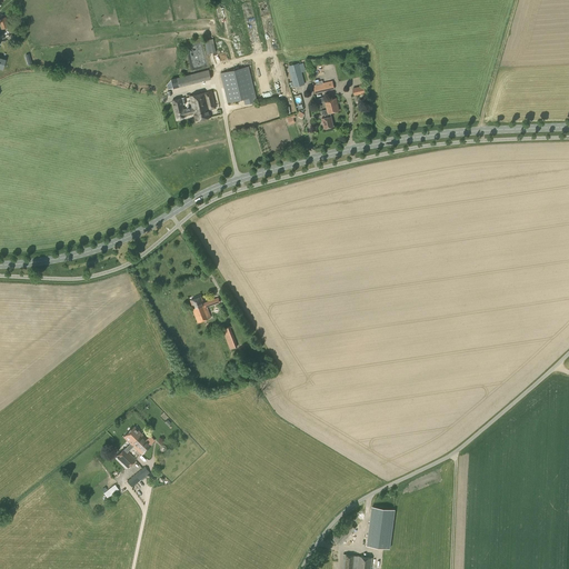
[(216,52),(213,39),(205,40),(207,55),(216,52)]
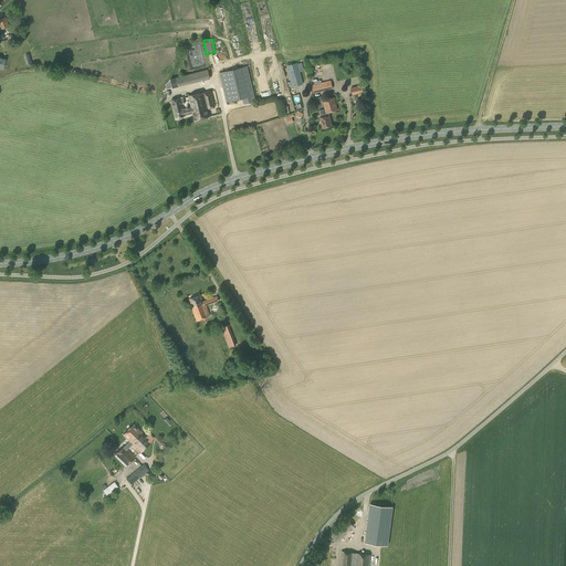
[(292,86),(303,83),(297,64),(287,67),(292,86)]
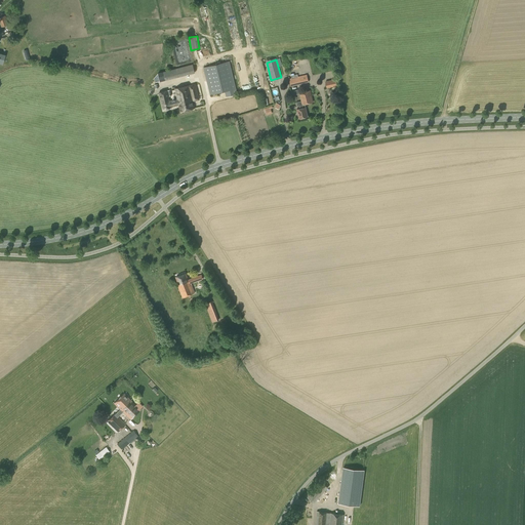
[(237,93),(230,62),(204,68),(210,94),(225,91),(227,96),(237,93)]
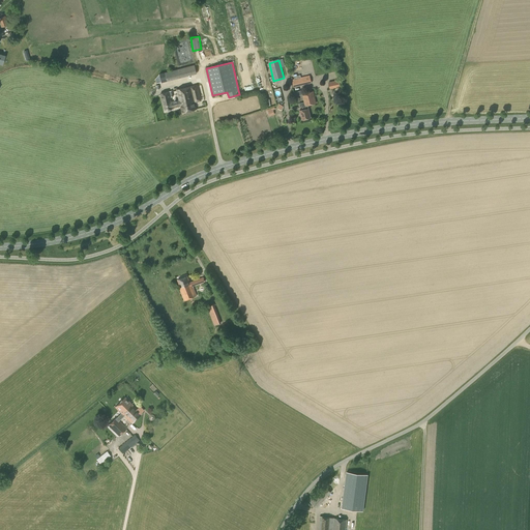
[(167,81),(197,74),(195,64),(165,72),(167,81)]
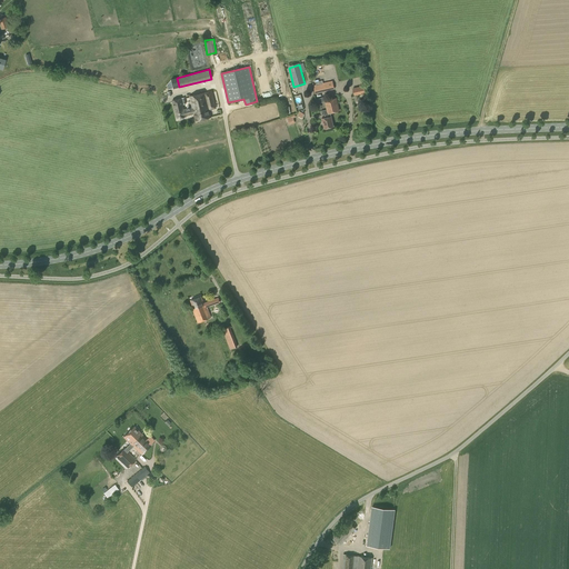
[(316,82),(316,85),(313,86),(315,93),(335,89),(332,80),(322,82),(322,80),(316,82)]
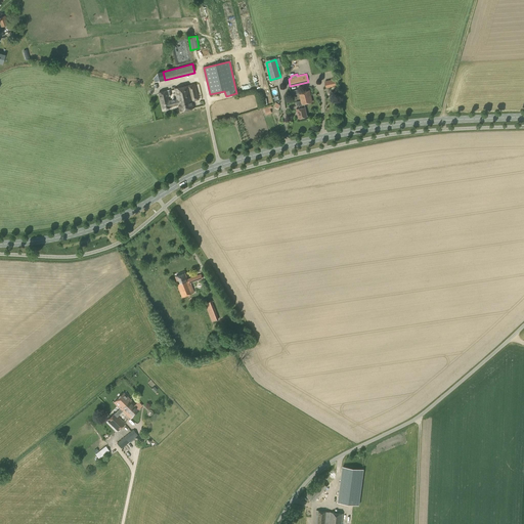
[(175,99),(176,105),(179,104),(180,112),(194,107),(192,100),(199,99),(195,84),(175,89),(177,99),(175,99)]
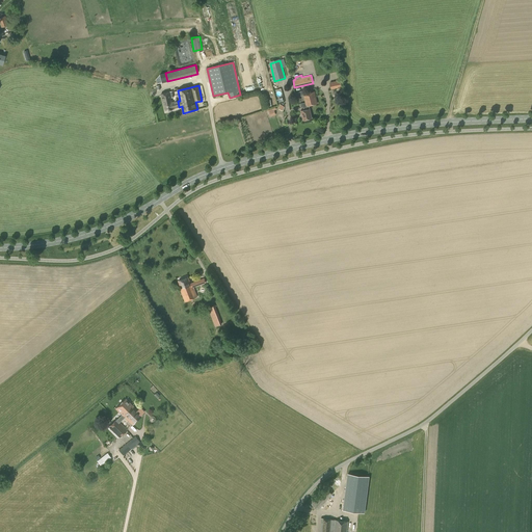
[(173,90),(161,94),(165,110),(179,107),(178,101),(171,102),(170,98),(174,97),(173,90)]
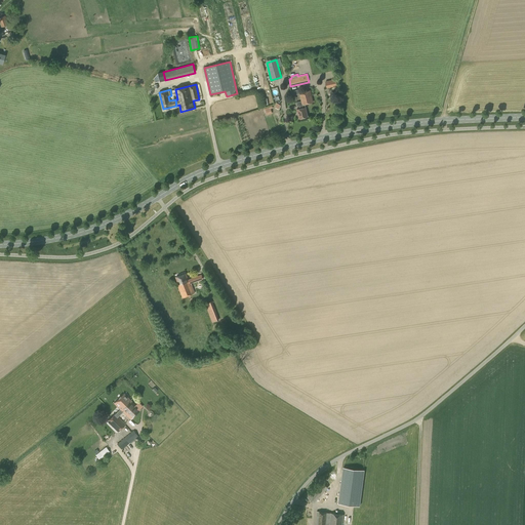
[(310,90),(299,92),(301,101),(296,102),(297,106),(299,105),(300,108),(297,109),(299,118),(308,116),(305,104),(313,102),(310,90)]
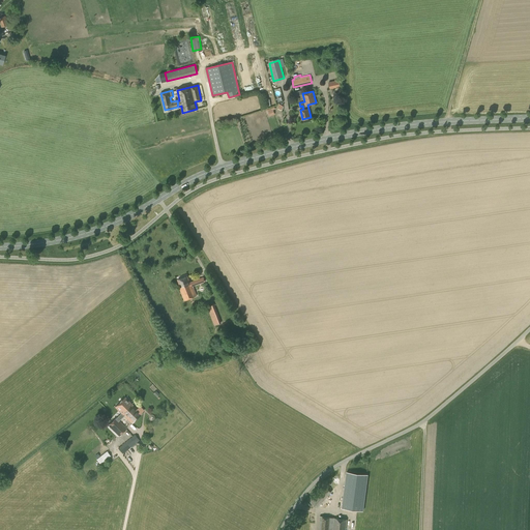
[(189,282),(187,275),(178,280),(181,287),(179,288),(184,300),(197,296),(193,286),(205,281),(204,276),(189,282)]
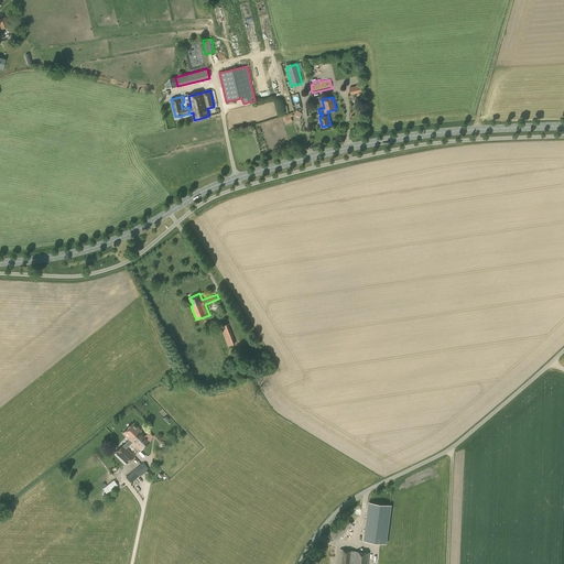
[(230,373),(238,370),(236,365),(228,368),(230,373)]
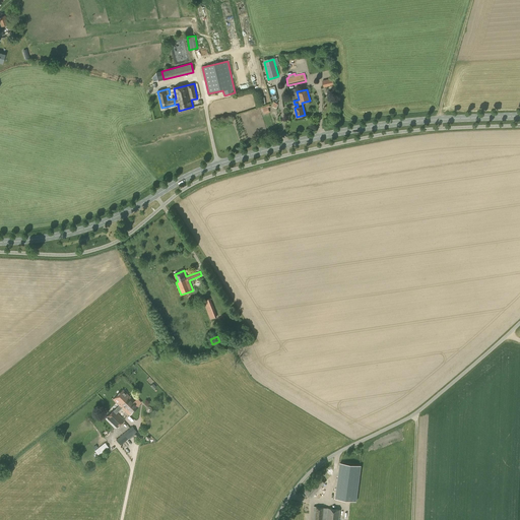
[(123,389),(113,399),(119,405),(120,406),(121,406),(127,400),(126,399),(129,396),(123,389)]
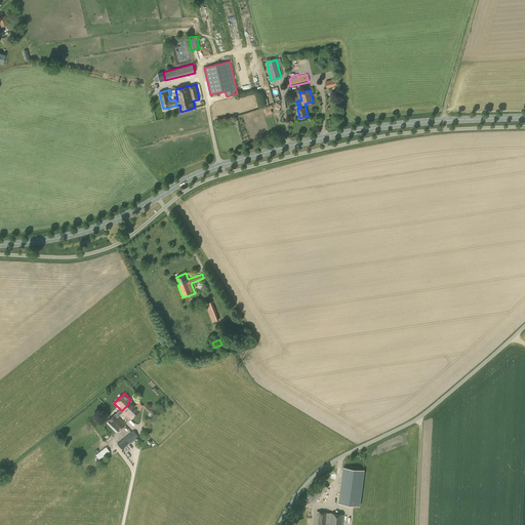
[(128,404),(122,410),(130,419),(140,409),(130,400),(127,403),(128,404)]
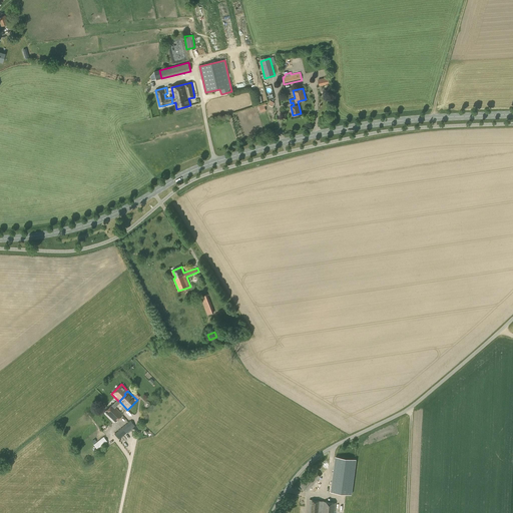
[(115,422),(122,415),(111,404),(104,411),(115,422)]
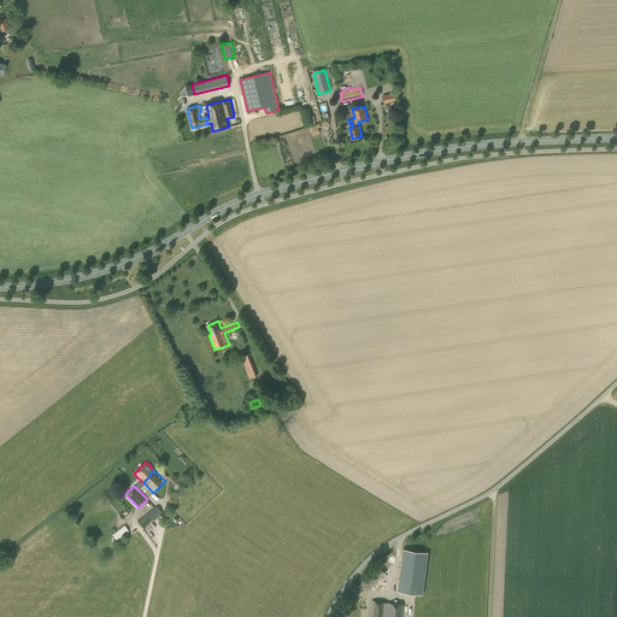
[(144,528),(162,512),(157,506),(139,521),(144,528)]
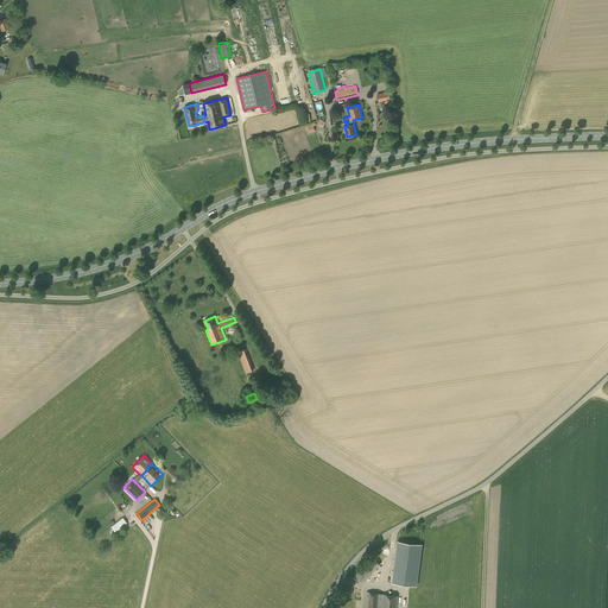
[(115,532),(127,524),(122,518),(112,526),(115,532)]
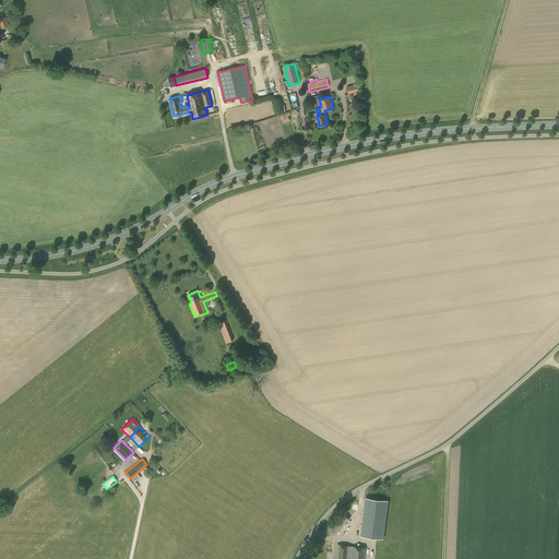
[(388,500),(365,497),(365,504),(360,536),(382,538),(388,500)]
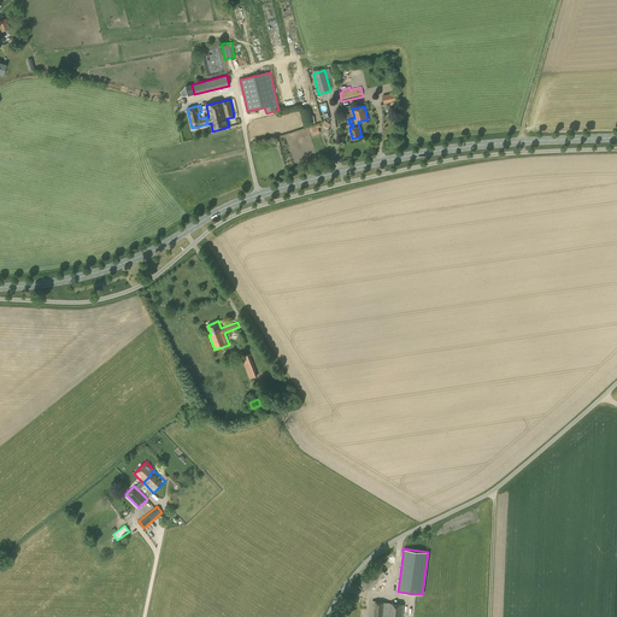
[(369,592),(385,573),(376,565),(359,583),(369,592)]
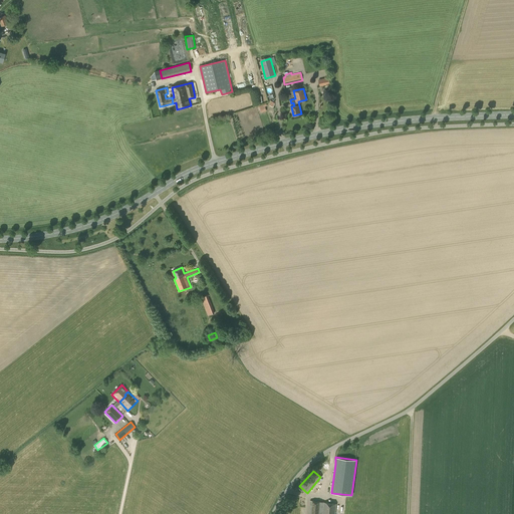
[(334,513),(336,504),(310,501),(308,513),(334,513)]
